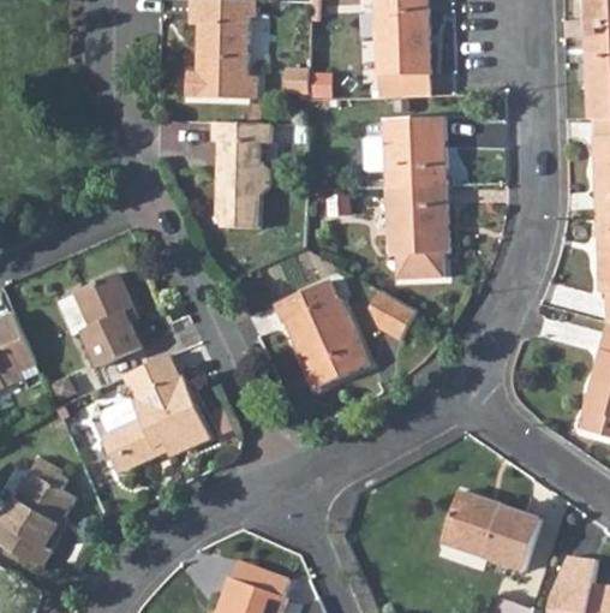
[(185,0),(184,22),(193,23),(192,69),(181,69),(181,95),(253,99),(253,78),(243,77),(243,58),(244,18),(251,17),(251,0),(185,0)]
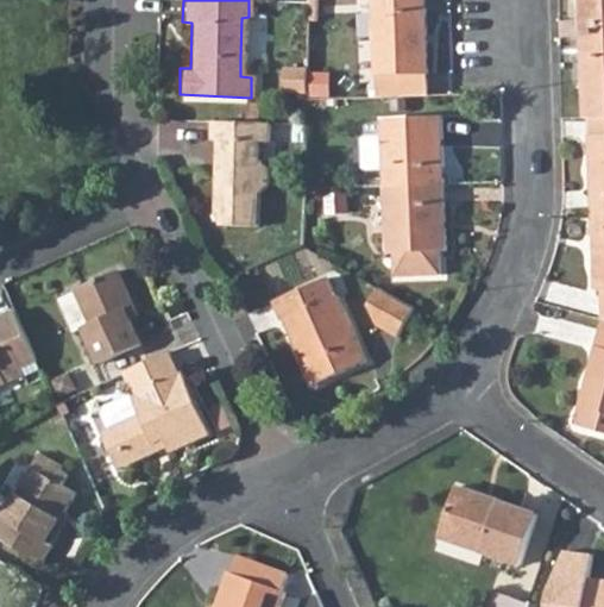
[(369,0),(372,74),(423,73),(421,0),(369,0)]
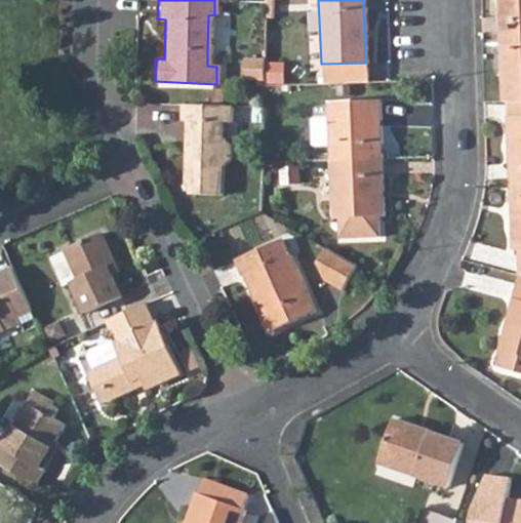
[(497,0),(499,32),(520,30),(520,0),(497,0)]
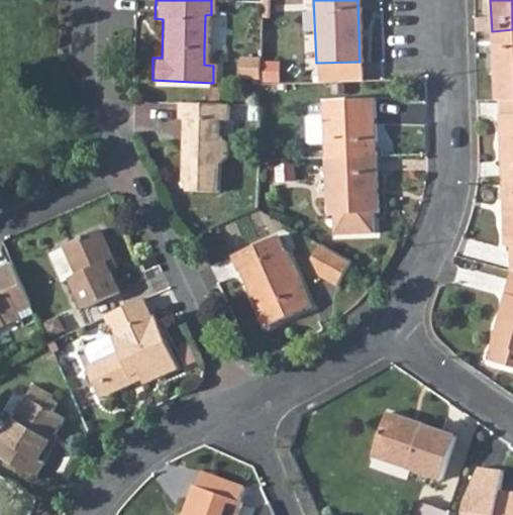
[(222,14),(215,13),(211,58),(218,59),(222,14)]
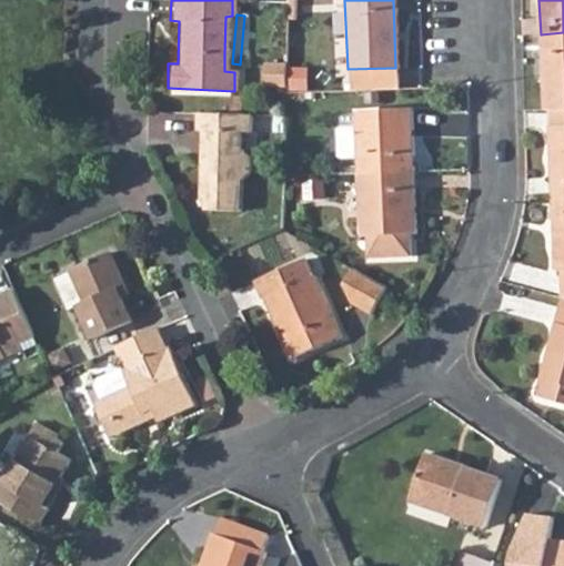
[(563,32),(541,34),(543,105),(547,105),(563,104),(563,32)]
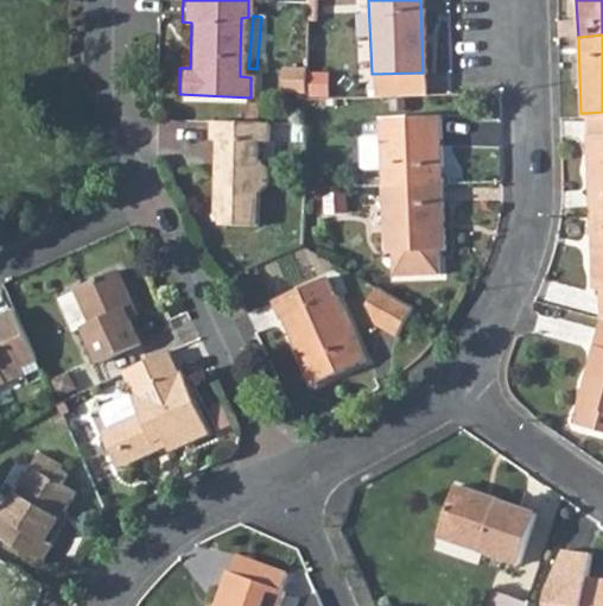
[(300,94),(302,70),(285,69),(285,93),(300,94)]
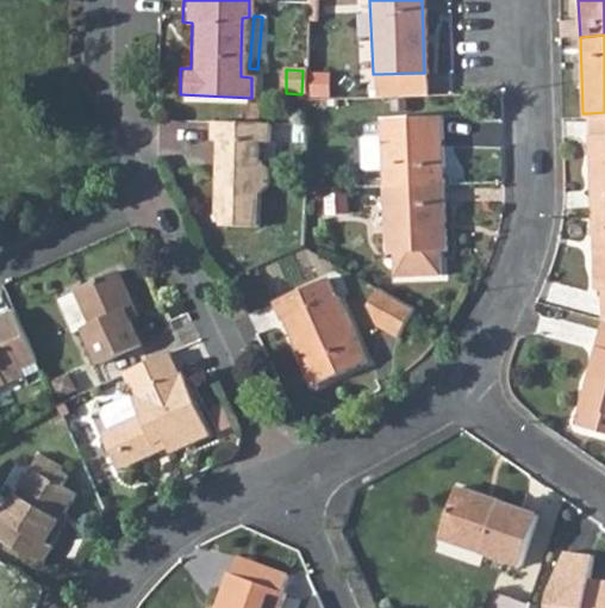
[(301,111),(319,111),(318,97),(301,97),(301,111)]
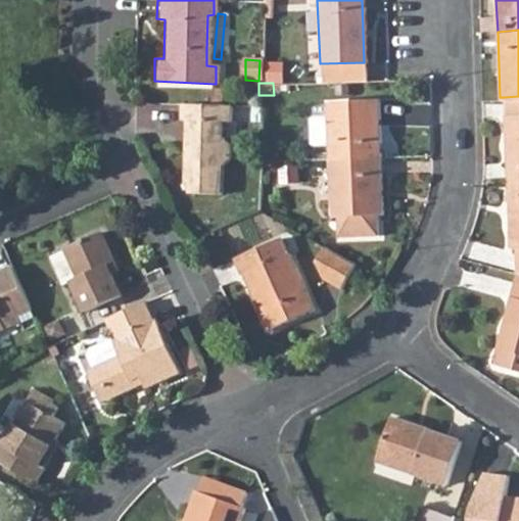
[(518,96),(504,97),(507,181),(518,180),(518,96)]
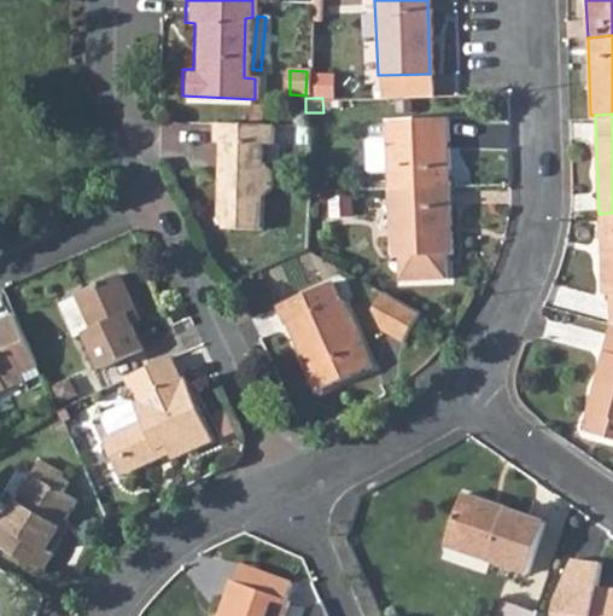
[(384,138),(386,170),(386,187),(445,185),(444,117),(384,118),(384,138)]
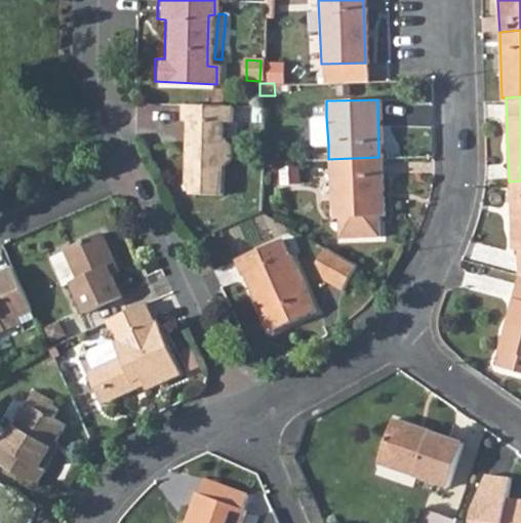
[(181,103),(179,118),(185,119),(185,136),(190,137),(189,149),(184,149),(183,182),(190,194),(219,195),(221,166),(229,159),(229,145),(221,136),(222,122),(229,122),(230,105),(181,103)]
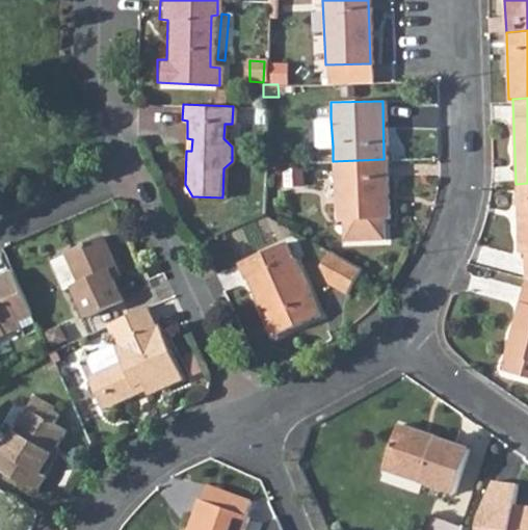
[(331,118),(317,118),(313,124),(313,142),(318,147),(333,147),(331,118)]
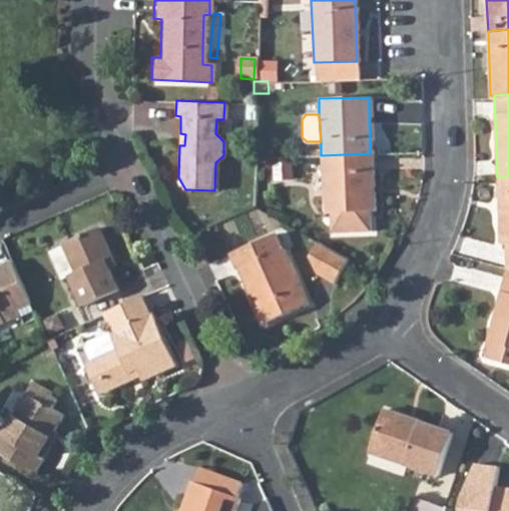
[(321,155),(323,212),(328,211),(329,231),(368,230),(367,210),(373,210),(370,153),(321,155)]
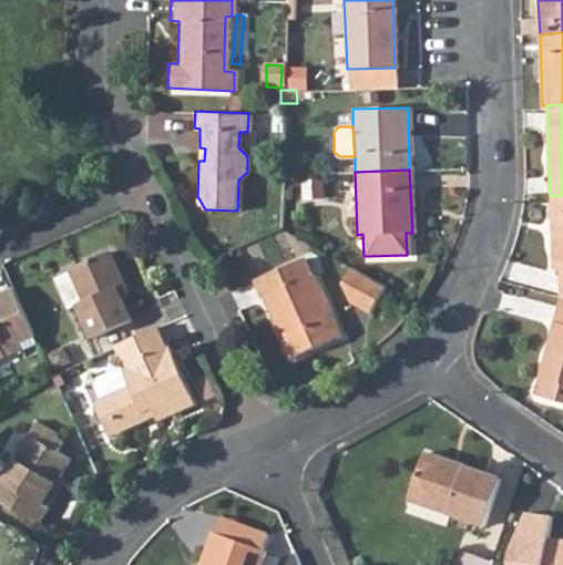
[(303,181),(306,198),(318,197),(316,180),(303,181)]
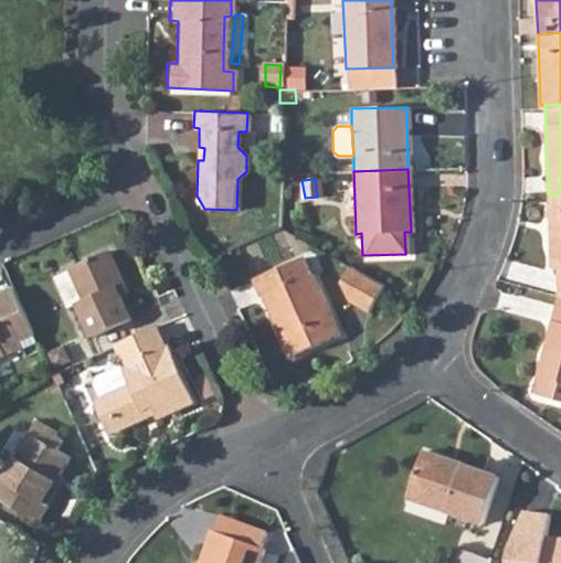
[(560,194),(548,195),(550,267),(557,267),(558,296),(560,296),(560,194)]
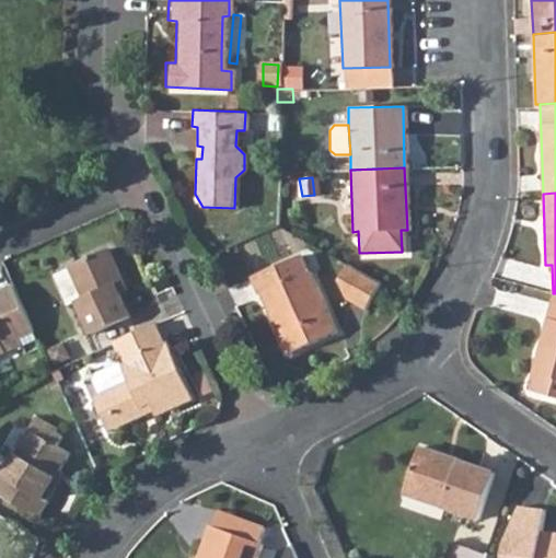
[(65,262),(81,295),(73,299),(88,332),(125,314),(111,282),(120,278),(104,244),(65,262)]
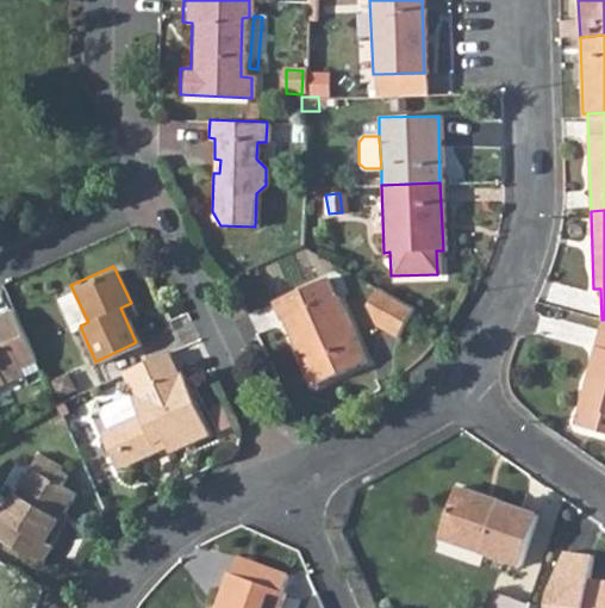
[(300,361),(311,384),(362,360),(334,298),(332,299),(323,278),(270,301),(280,322),(282,321),(291,339),(295,336),(305,359),(300,361)]
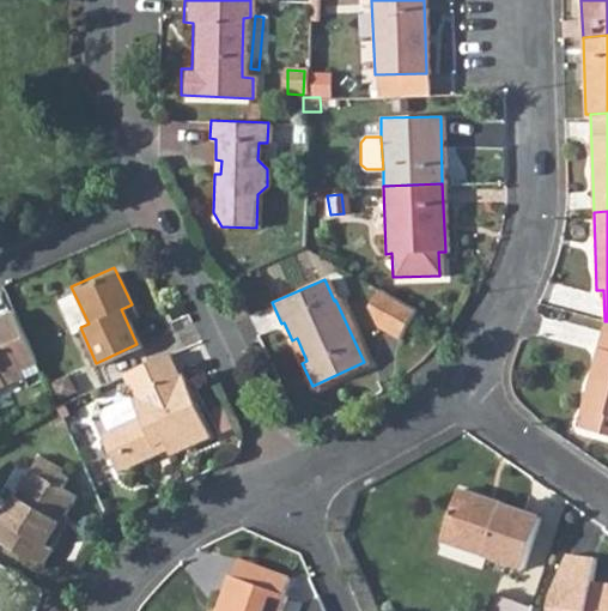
[(71,286),(54,295),(71,332),(80,327),(89,324),(71,286)]
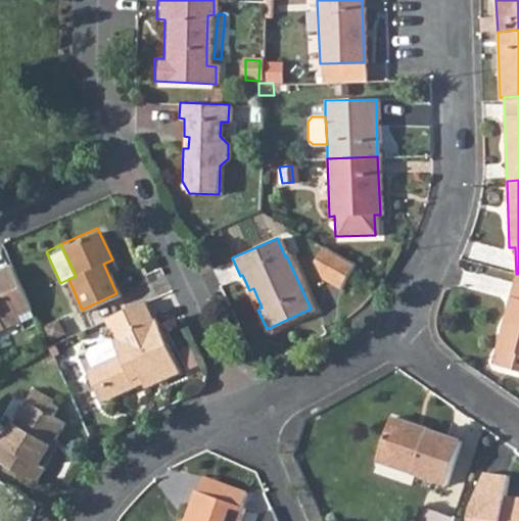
[(339,290),(354,266),(322,247),(314,262),(322,280),(339,290)]
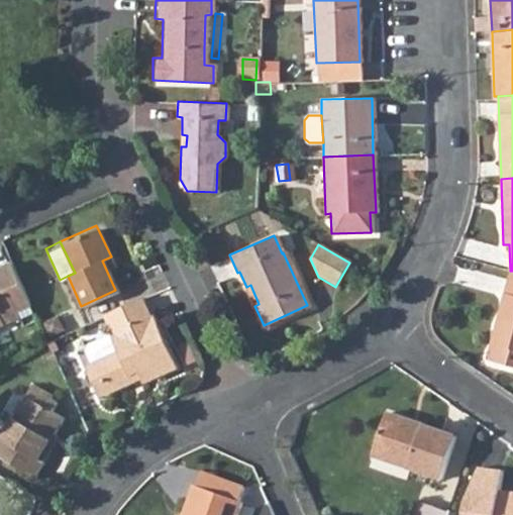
[(0,275),(16,311),(30,305),(11,261),(0,267),(0,275)]
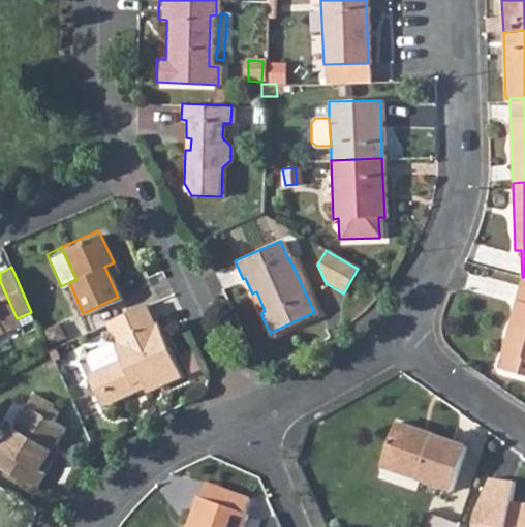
[(524,277),(522,277),(497,368),(524,375),(524,277)]
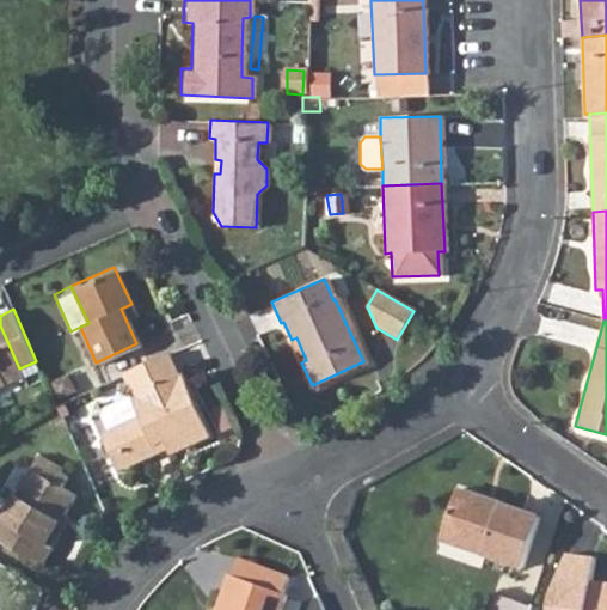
[(0,406),(0,385),(4,384),(0,376),(19,368),(0,325),(0,406)]
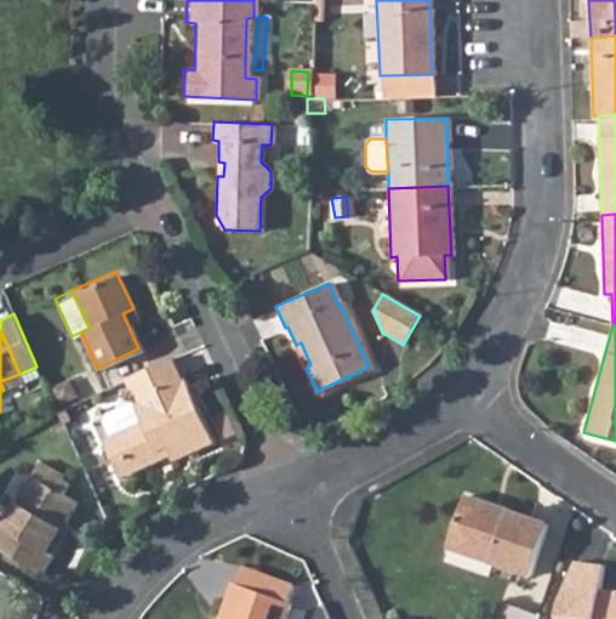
[(112,460),(123,455),(130,472),(158,460),(154,452),(165,447),(171,460),(211,442),(195,407),(183,379),(181,380),(170,358),(124,379),(133,399),(131,399),(141,420),(110,433),(102,437),(112,460)]
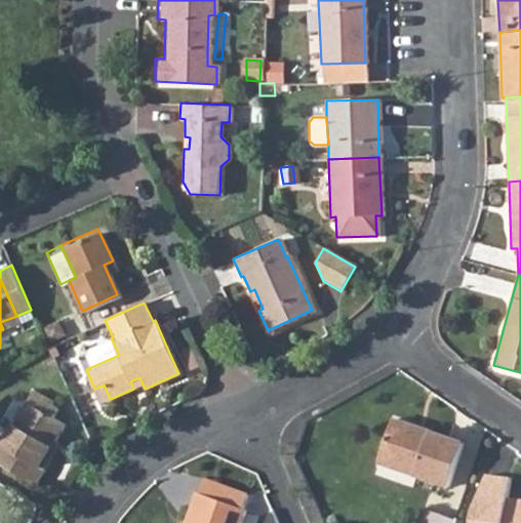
[(119,355),(111,337),(89,348),(87,353),(93,366),(119,355)]
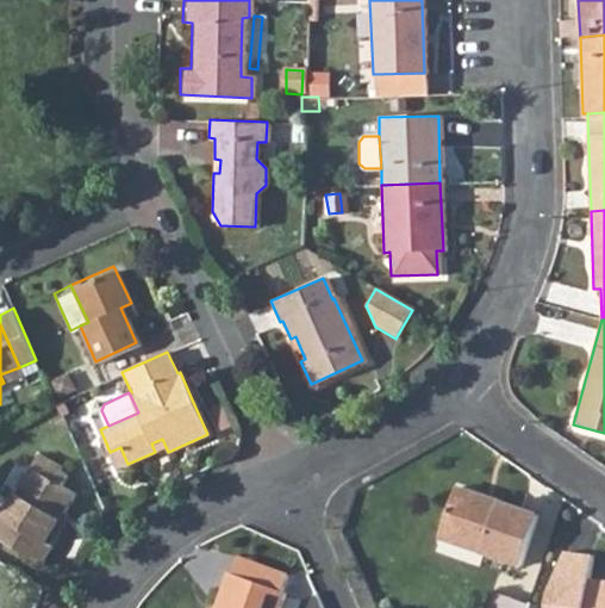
[(110,452),(117,469),(128,464),(120,447),(110,452)]
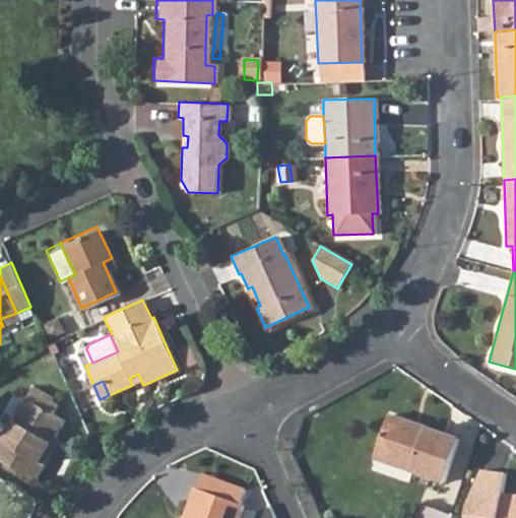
[(39,463),(55,436),(64,421),(51,413),(57,403),(53,400),(54,396),(36,386),(3,442),(0,440),(0,459),(36,480),(44,466),(39,463)]
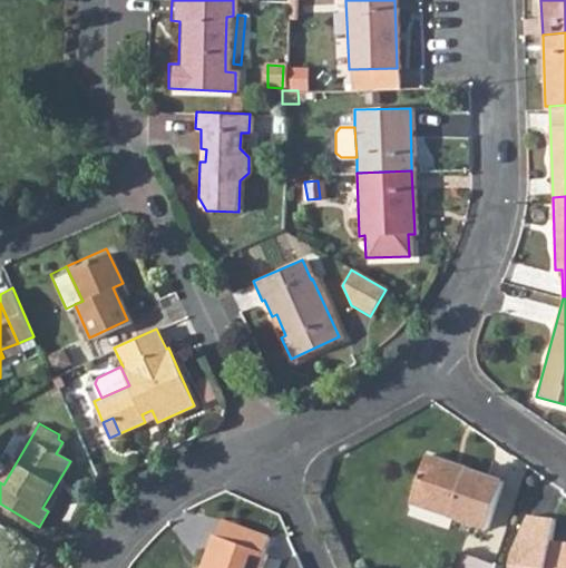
[(451,463),(425,453),(408,500),(482,528),(499,480),(465,468),(461,475),(449,470),(451,463)]
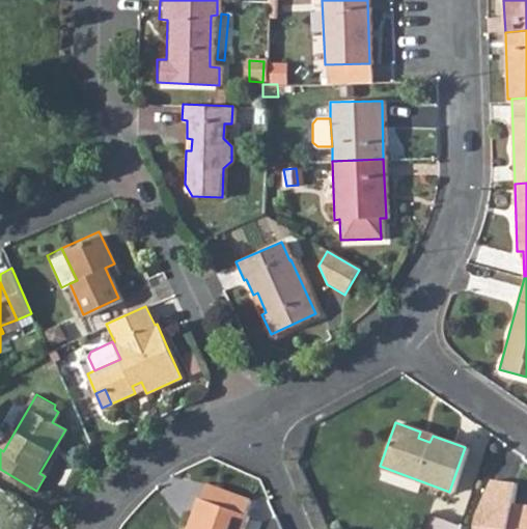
[(420,432),(418,438),(430,442),(433,436),(420,432)]
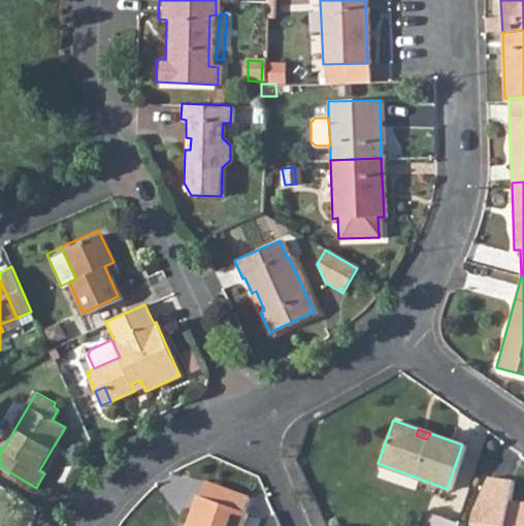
[(511,480),(487,475),(473,512),(471,525),(523,525),(523,503),(508,502),(511,480)]
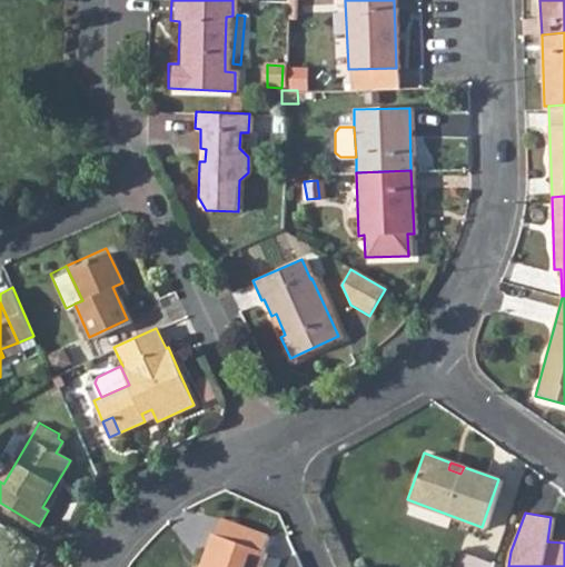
[(211,536),(238,546),(245,531),(217,521),(211,536)]
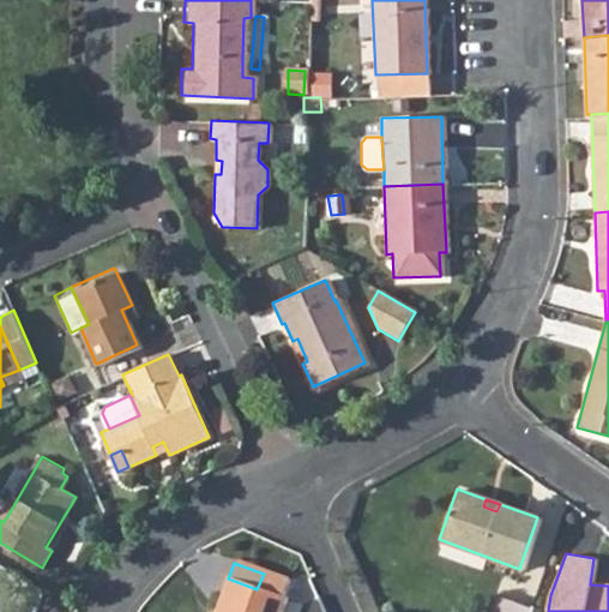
[(228,579),(225,577),(212,611),(275,611),(279,599),(278,598),(283,581),(264,574),(257,589),(228,579)]
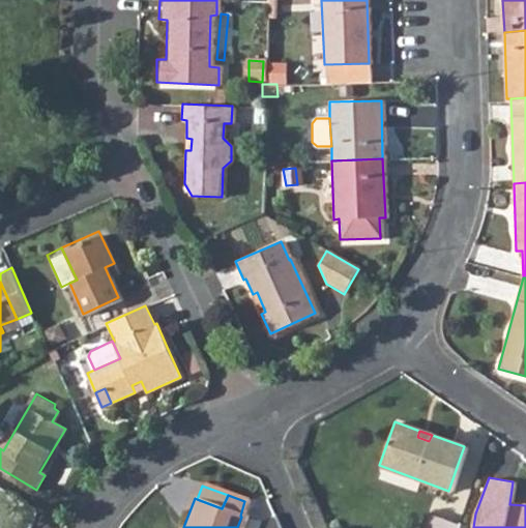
[(434,527),(455,527),(456,525),(438,519),(434,527)]
